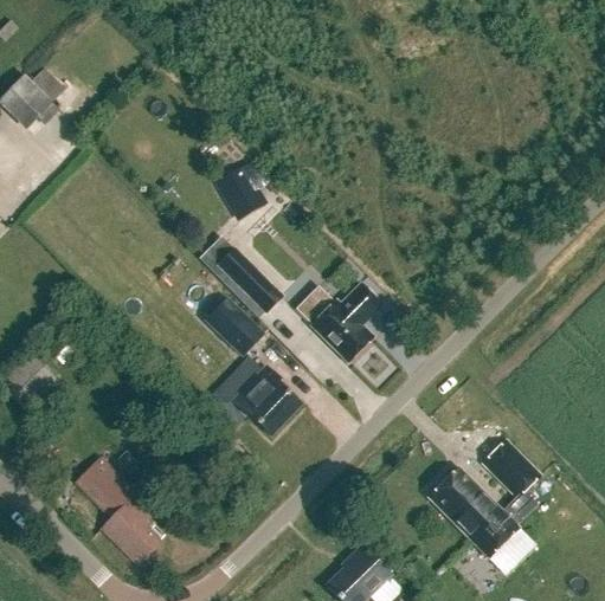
[(0,98),(24,124),(37,111),(44,118),(59,103),(25,68),(0,91),(0,98)]
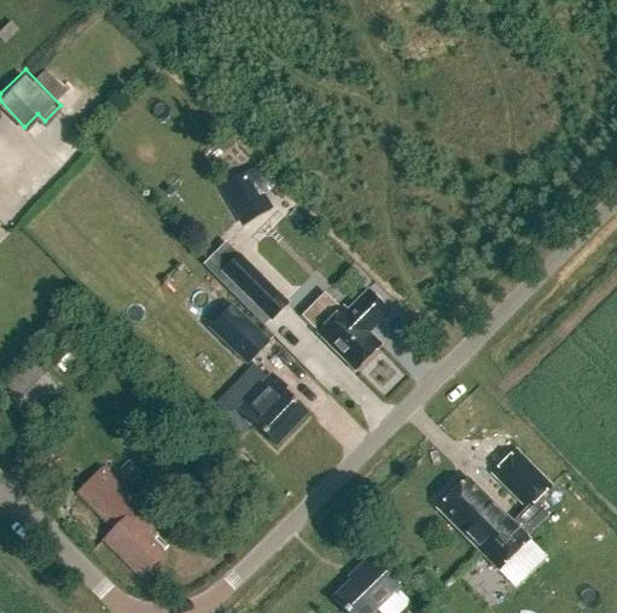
[(273,205),(266,184),(272,181),(266,159),(221,173),(234,217),(273,205)]
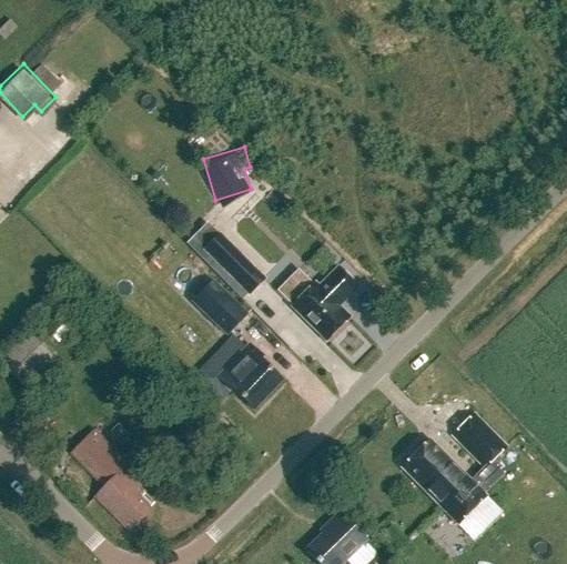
[(249,293),(265,277),(219,230),(202,247),(249,293)]
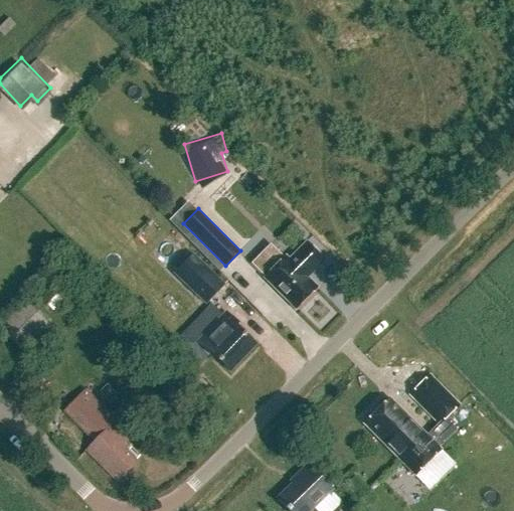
[(296,310),(318,287),(307,276),(312,270),(314,272),(325,261),(305,240),(288,258),(285,254),(263,277),(296,310)]
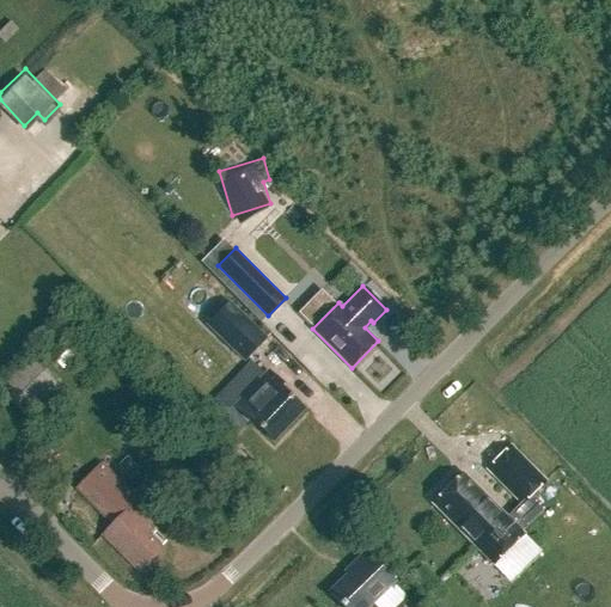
[(205,323),(243,360),(267,335),(227,298),(205,323)]
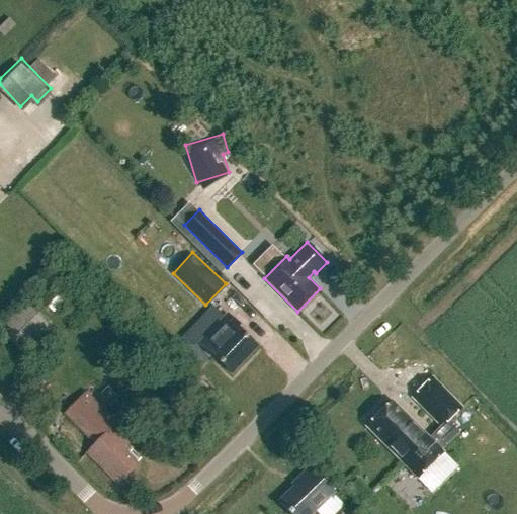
[(205,352),(226,371),(252,344),(232,325),(234,323),(221,311),(191,342),(203,354),(205,352)]
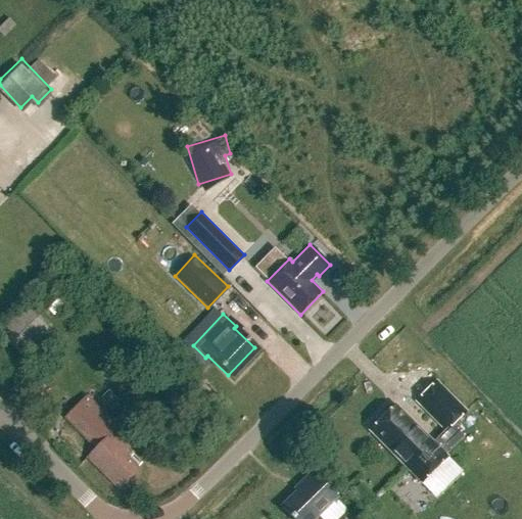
[(415,398),(445,428),(466,409),(435,378),(415,398)]
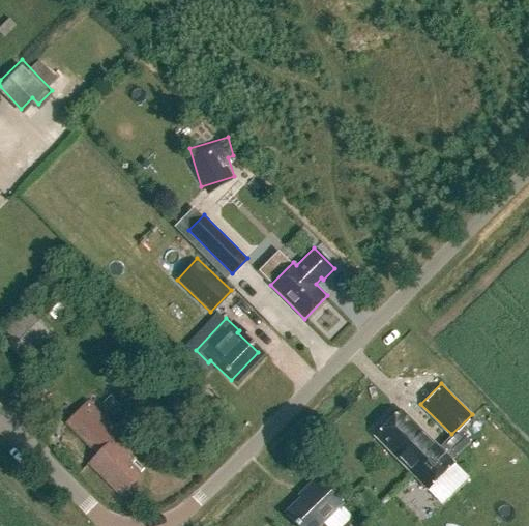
[(207,404),(214,397),(204,386),(197,393),(207,404)]
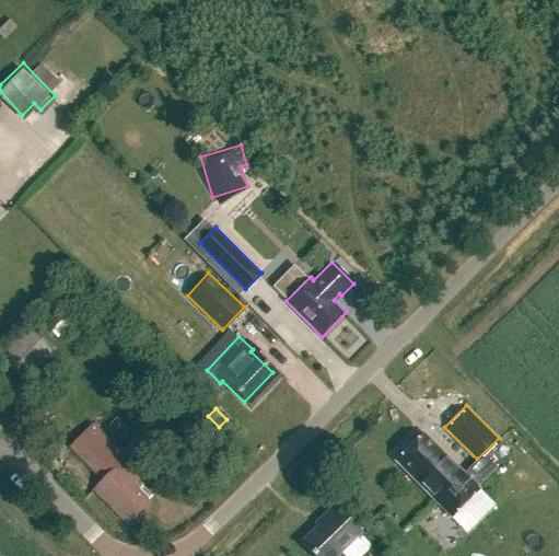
[(137,482),(119,463),(127,455),(134,448),(123,438),(116,444),(92,421),(68,446),(102,478),(93,487),(123,517),(127,512),(131,517),(147,500),(132,486),(137,482)]
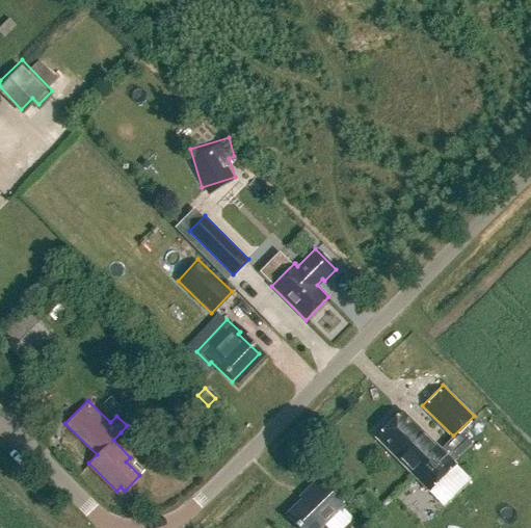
[(375,438),(428,491),(456,463),(401,408),(375,438)]
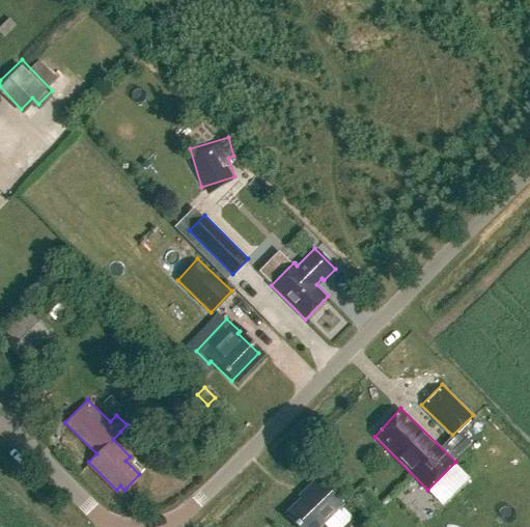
[(298,526),(316,526),(341,503),(316,476),(306,487),(308,489),(284,512),(298,526)]
